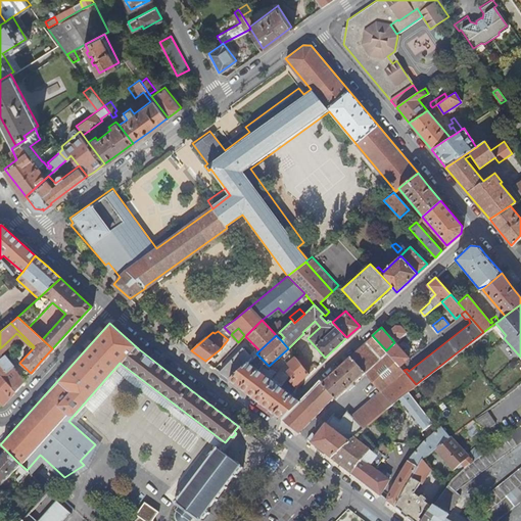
[(319,380),(298,399),(281,419),(298,431),(333,396),(335,398),(347,388),(350,390),(356,386),(352,383),(365,372),(380,389),(352,414),(342,405),(332,413),(316,434),(311,432),(305,437),(325,452),(331,457),(354,436),(363,429),(387,409),(398,398),(409,390),(416,384),(404,370),(398,365),(386,350),(372,335),(322,381),(319,380)]
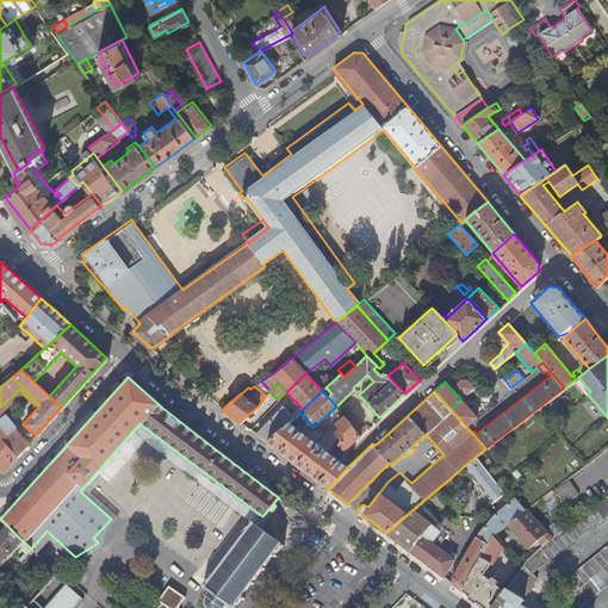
[(488,391),(476,401),(482,408),(494,397),(488,391)]
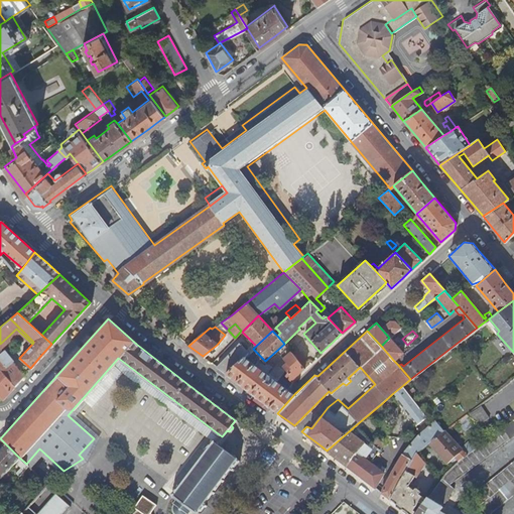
[(389,338),(381,346),(393,360),(402,352),(389,338)]
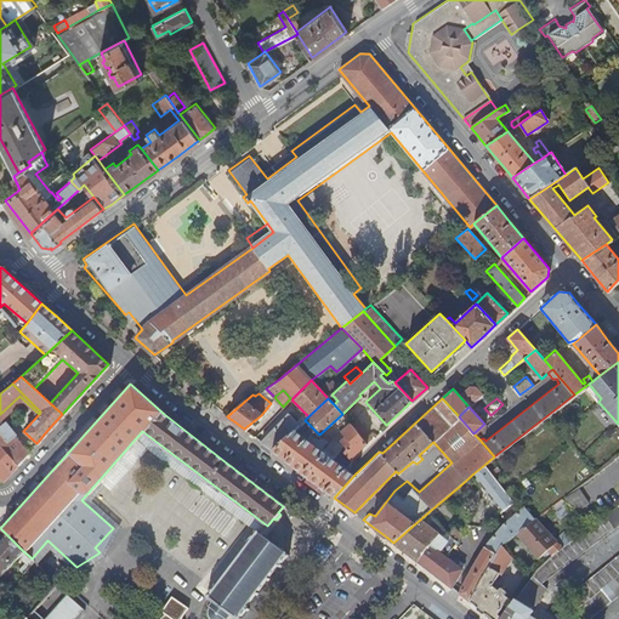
[(260,441),(272,450),(295,429),(300,425),(288,413),(260,441)]
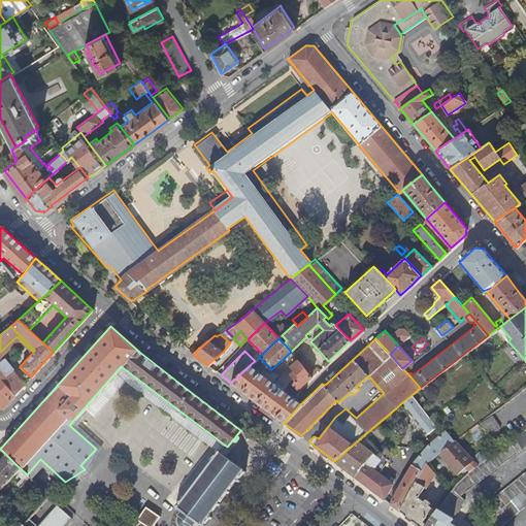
[(301,355),(296,359),(297,360),(305,369),(309,366),(301,355)]
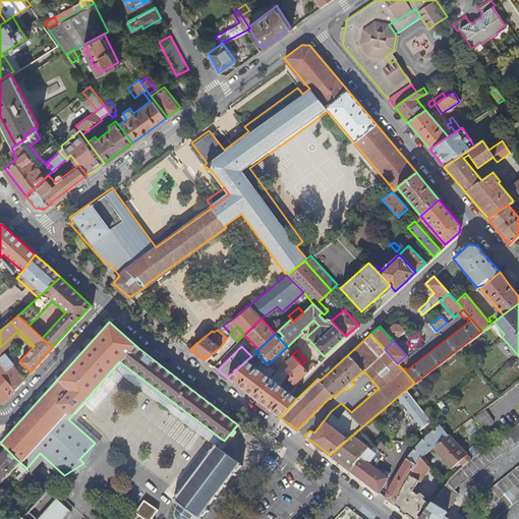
[(0,372),(14,389),(23,380),(0,351),(0,372)]
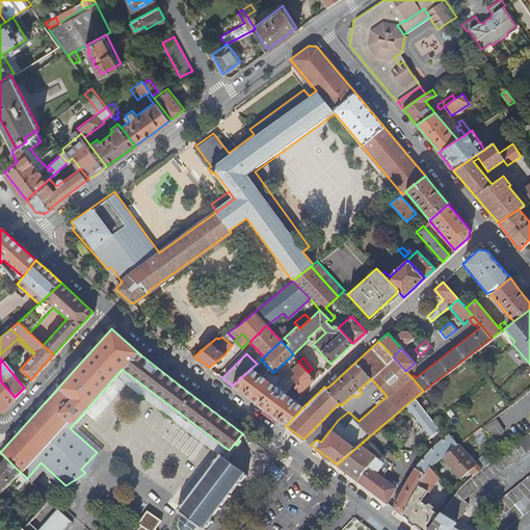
[(257,364),(253,367),(276,387),(279,385),(277,381),(279,377),(273,372),(261,360),(257,364)]
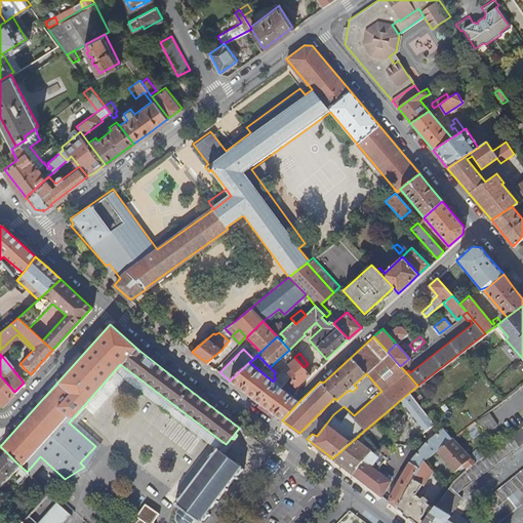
[(304,367),(295,358),(288,364),(292,369),(289,373),(293,378),(290,381),(295,387),(309,374),(307,371),(304,367)]
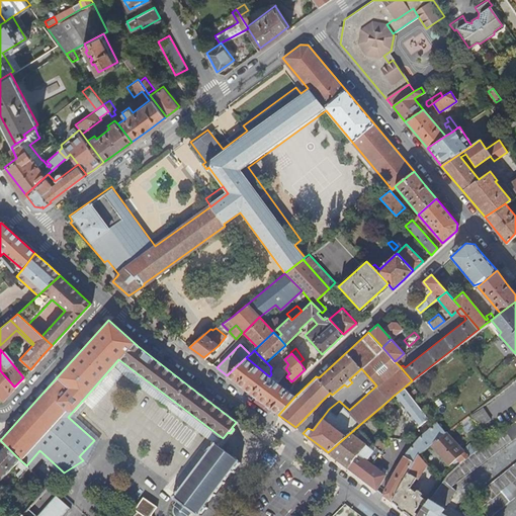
[(246,357),(227,375),(251,394),(276,412),(278,415),(295,396),(290,394),(287,390),(277,381),(281,376),(283,377),(287,373),(277,365),(271,374),(269,376),(246,357)]
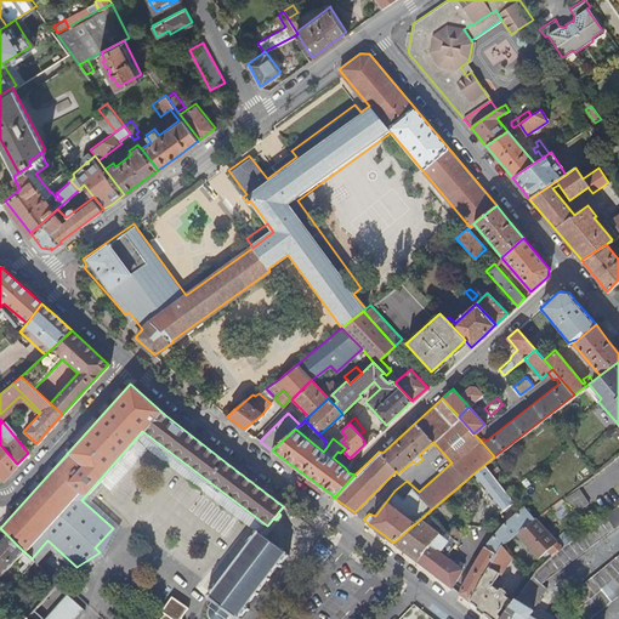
[(47,540),(32,558),(34,561),(33,561),(34,563),(49,547),(75,572),(103,555),(118,526),(89,499),(103,484),(108,489),(146,447),(253,529),(254,529),(256,531),(260,533),(262,534),(267,526),(142,431),(81,500),(113,528),(95,547),(100,552),(77,567),(47,540)]
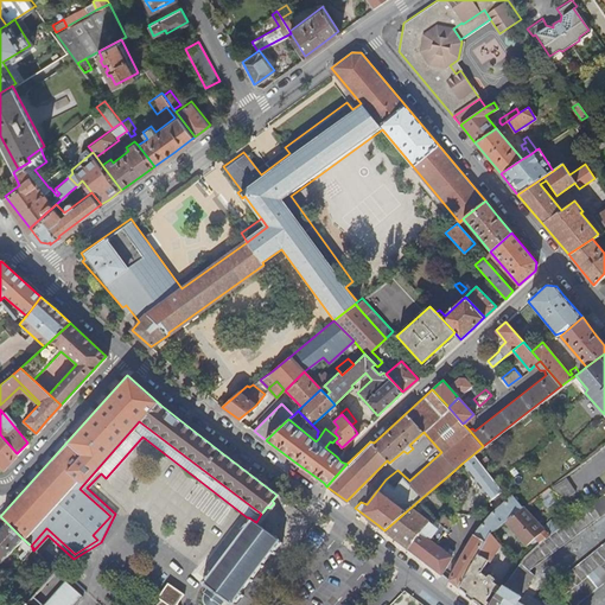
[(0,465),(2,469),(17,453),(0,434),(0,465)]
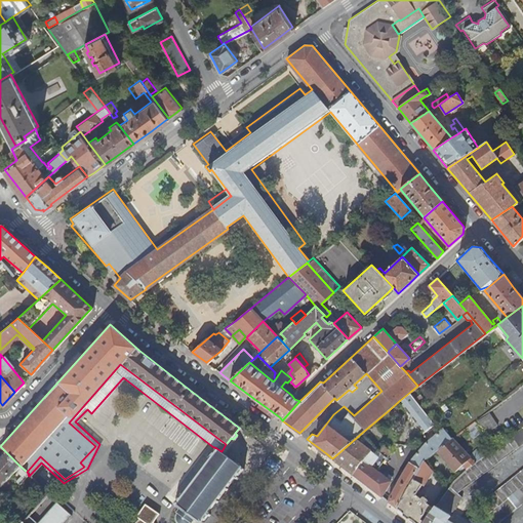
[(287,383),(285,381),(281,387),(291,395),(295,389),(287,383)]
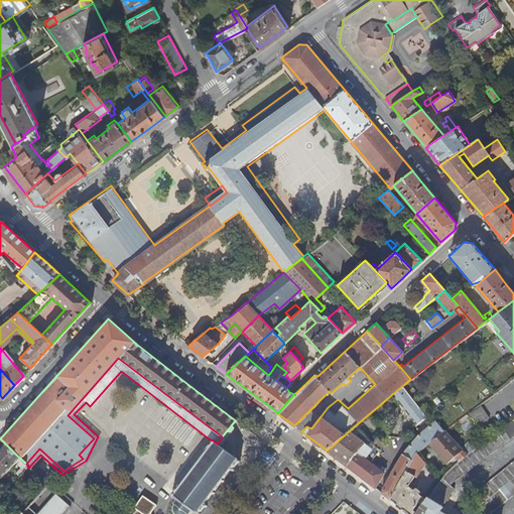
[(403,385),(393,393),(415,422),(426,415),(403,385)]
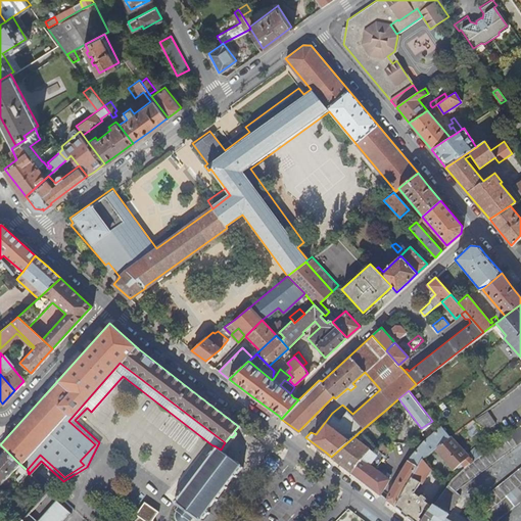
[(363,429),(373,441),(397,422),(387,409),(363,429)]
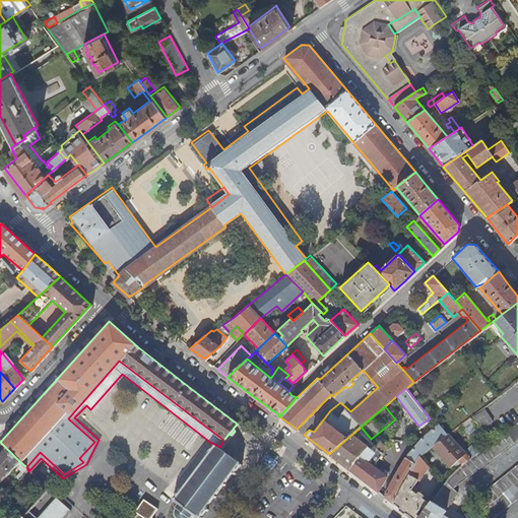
[(482,407),(471,415),(480,427),(491,419),(482,407)]
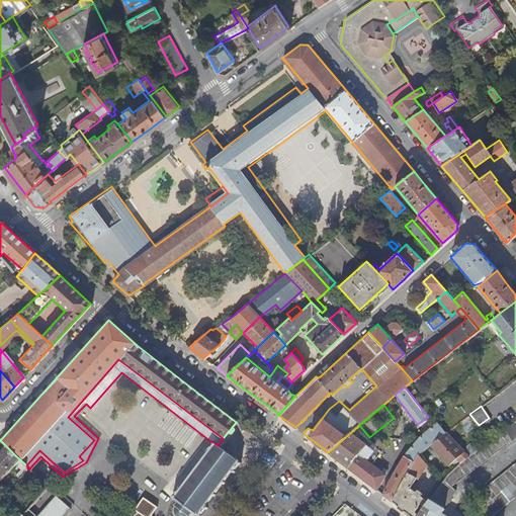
[(515,434),(515,418),(467,455),(457,462),(448,473),(428,501),(417,515),(448,515),(442,513),(453,494),(455,489),(450,485),(475,466),(506,441),(515,434)]
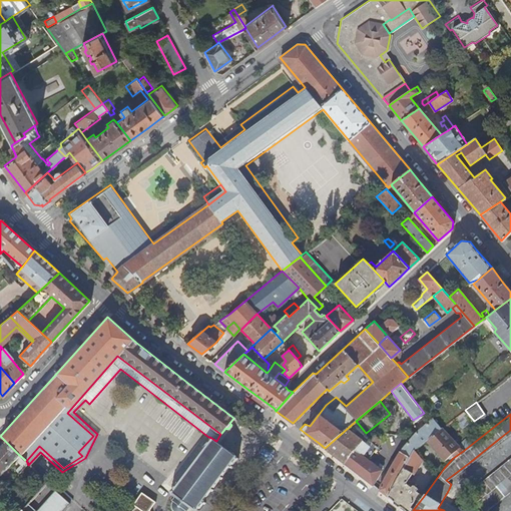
[(400,451),(378,488),(387,495),(413,448),(425,439),(440,428),(432,418),(413,435),(400,451)]
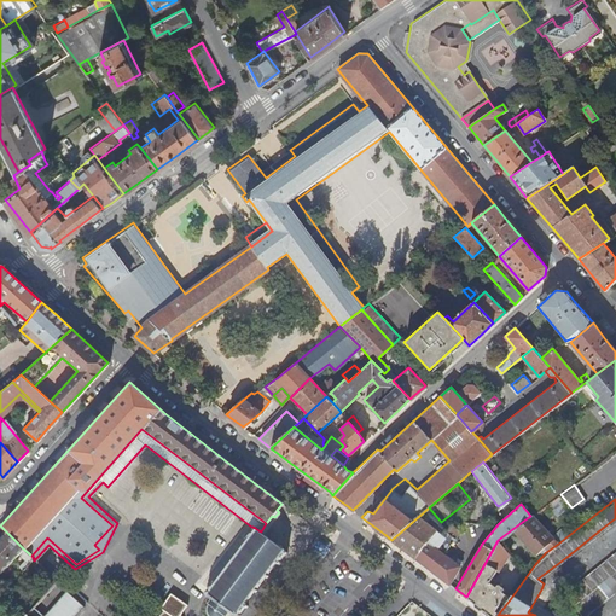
[(443,534),(419,516),(391,540),(448,582),(460,564),(445,552),(460,530),(451,523),(443,534)]
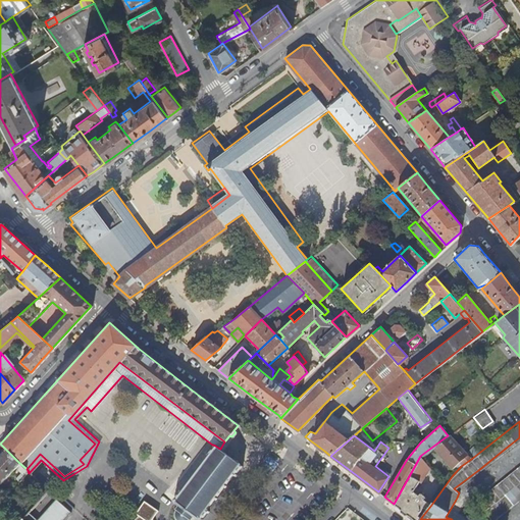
[(448,435),(432,447),(451,467),(458,462),(461,466),(471,459),(448,435)]
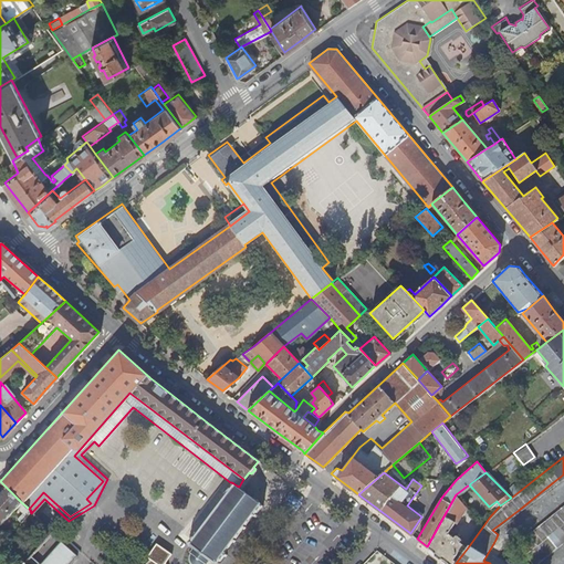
[(216,508),(207,519),(206,518),(205,520),(206,521),(197,532),(195,531),(194,533),(189,540),(188,540),(187,541),(189,543),(188,544),(190,545),(190,544),(194,546),(191,550),(191,553),(190,555),(189,559),(190,561),(190,562),(191,563),(204,563),(205,563),(206,563),(207,563),(210,559),(212,561),(212,562),(213,563),(215,562),(217,563),(219,562),(218,562),(222,555),(223,555),(226,553),(223,552),(225,551),(223,551),(231,541),(232,541),(233,539),(232,539),(240,526),(242,528),(243,525),(242,524),(250,513),(253,515),(254,514),(253,513),(259,507),(260,507),(261,505),(259,503),(259,502),(254,499),(259,494),(254,491),(250,497),(238,488),(239,487),(237,486),(233,483),(231,482),(230,482),(230,483),(231,484),(226,491),(225,490),(223,492),(226,494),(218,504),(217,504),(215,507),(216,508)]
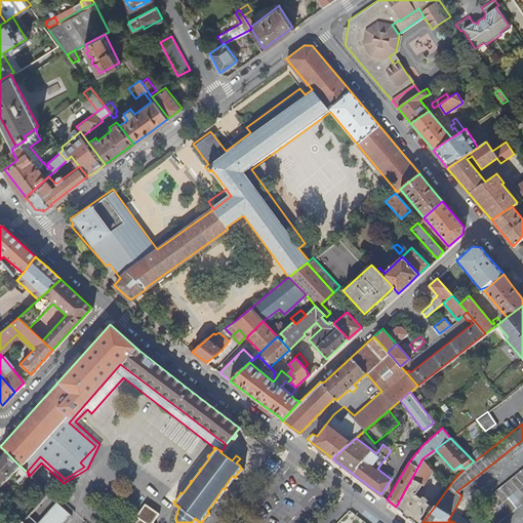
[(5,451),(0,456),(0,486),(19,466),(5,451)]
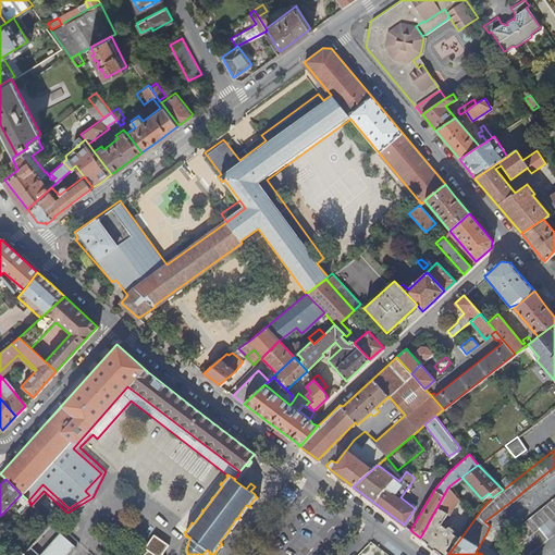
[(460,501),(448,486),(420,538),(438,551),(443,554),(448,554),(460,539),(454,534),(455,532),(455,528),(449,526),(447,528),(442,523),(446,513),(449,514),(454,507),(460,501)]
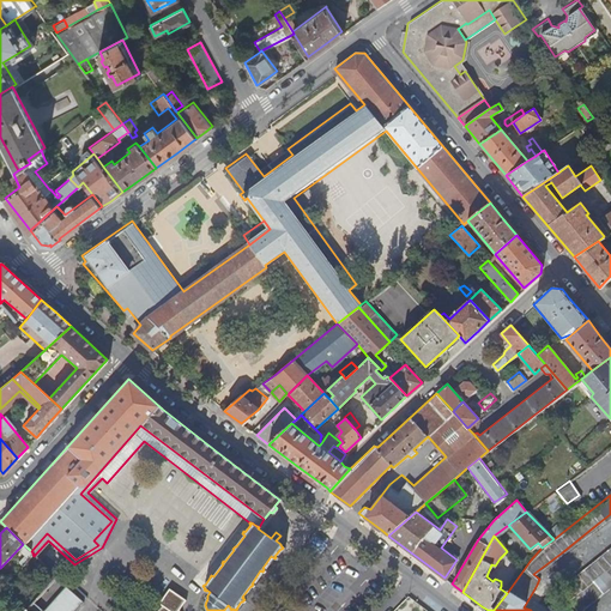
[(610,545),(560,588),(579,610),(610,584),(610,545)]
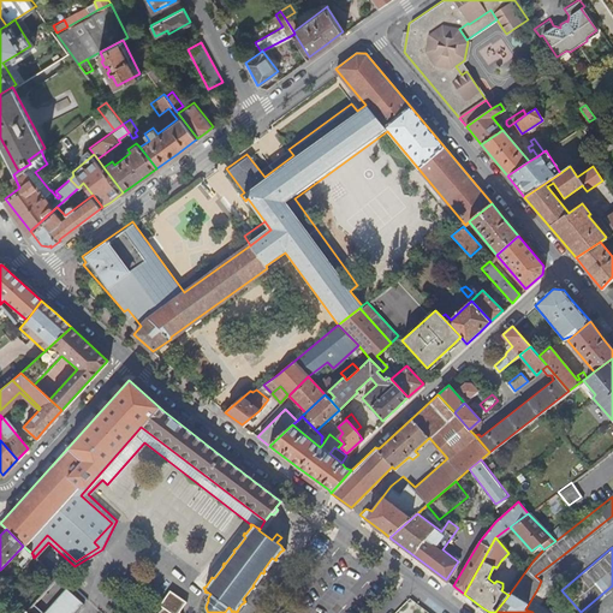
[(33,603),(23,612),(71,612),(81,603),(65,589),(43,612),(33,603)]
